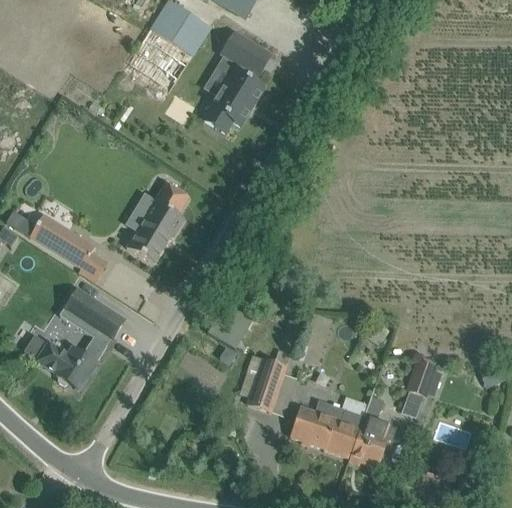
[(209,0),(211,1),(228,11),(235,0),(209,0)]
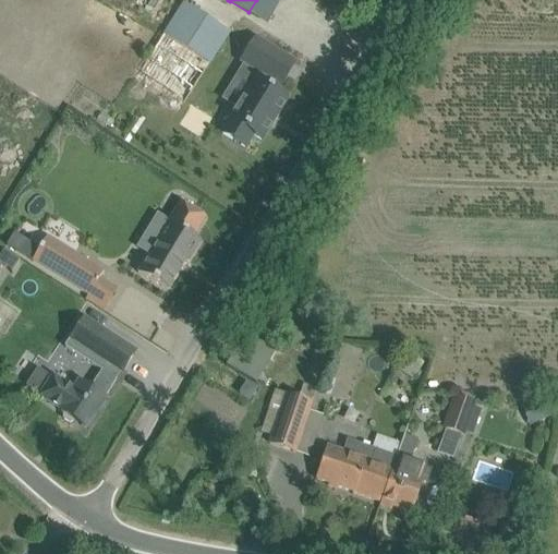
[(150,55),(138,73),(182,101),(228,29),(185,1),(162,35),(150,55)]
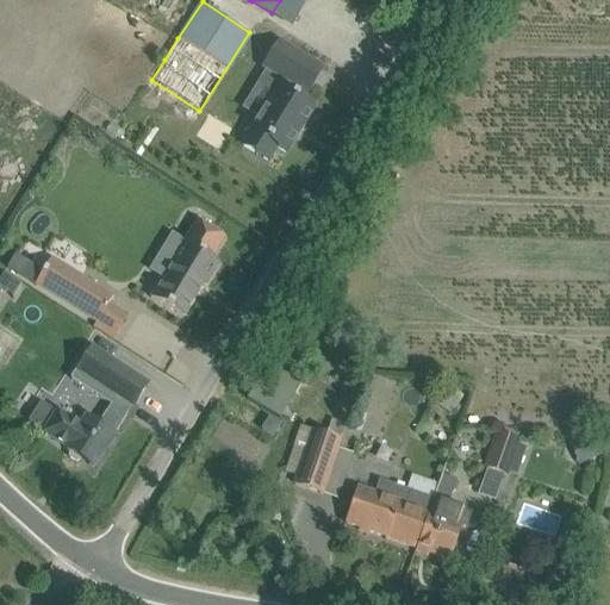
[(335,57),(352,33),(309,6),(293,30),(313,43),(272,108),(294,123),(303,110),(312,116),(341,72),(328,63),(332,55),(335,57)]
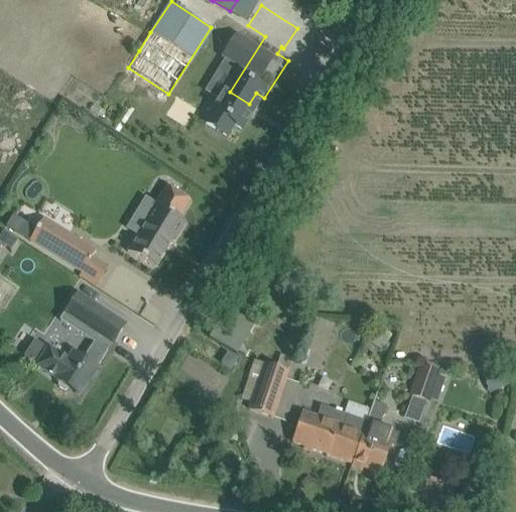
[(184,210),(196,193),(168,175),(159,189),(155,186),(150,183),(138,203),(148,208),(130,235),(157,253),(186,211),(184,210)]
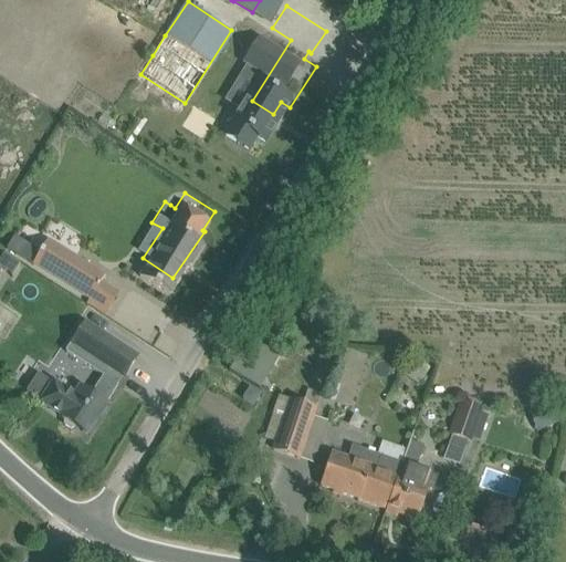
[(13,232),(6,246),(16,251),(23,239),(13,232)]
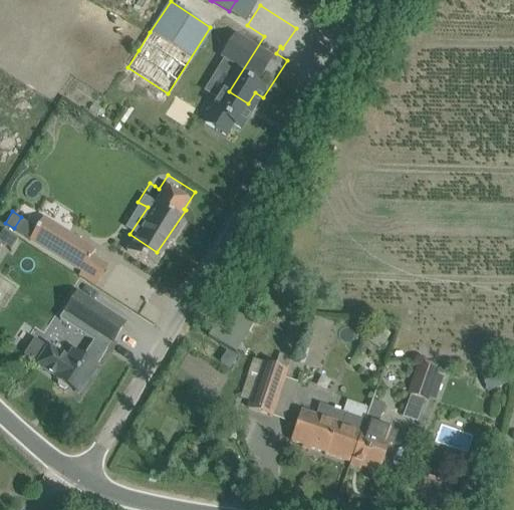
[(42,215),(29,237),(80,269),(81,269),(91,253),(94,247),(42,215)]
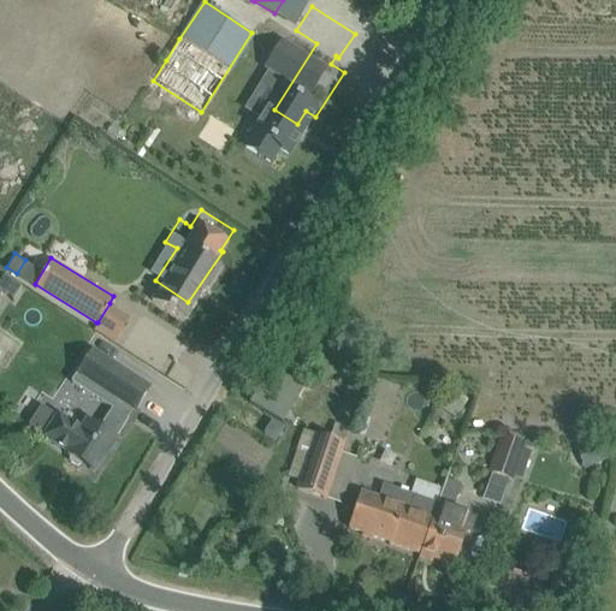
[(5,271),(0,277),(0,285),(13,295),(22,283),(5,271)]
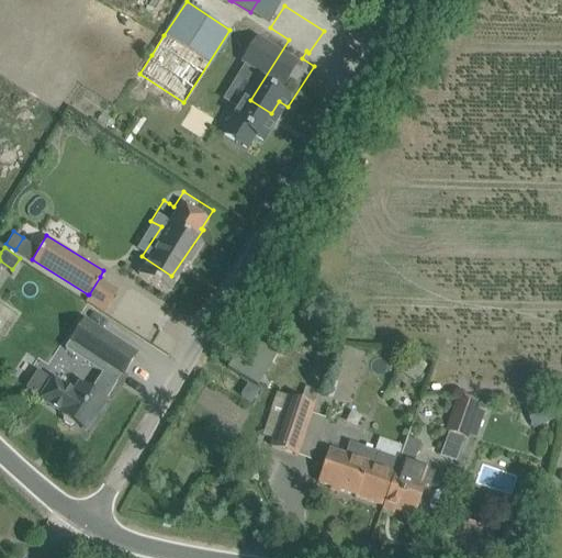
[(37,369),(26,387),(41,397),(62,410),(60,412),(85,428),(122,371),(122,372),(136,352),(83,317),(65,346),(101,370),(89,389),(79,382),(74,391),(53,377),(52,379),(37,369)]
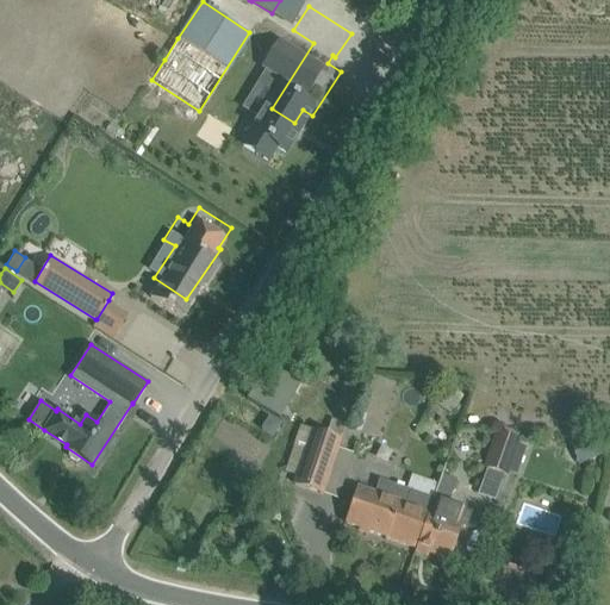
[(272,363),(254,393),(280,410),(298,380),(272,363)]
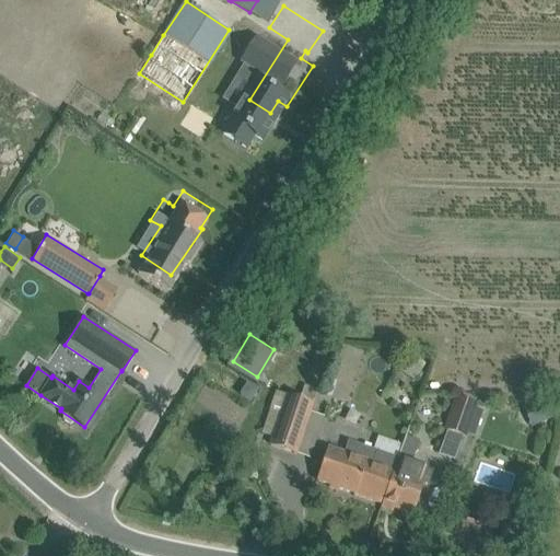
[(288,338),(286,345),(299,350),(302,343),(288,338)]
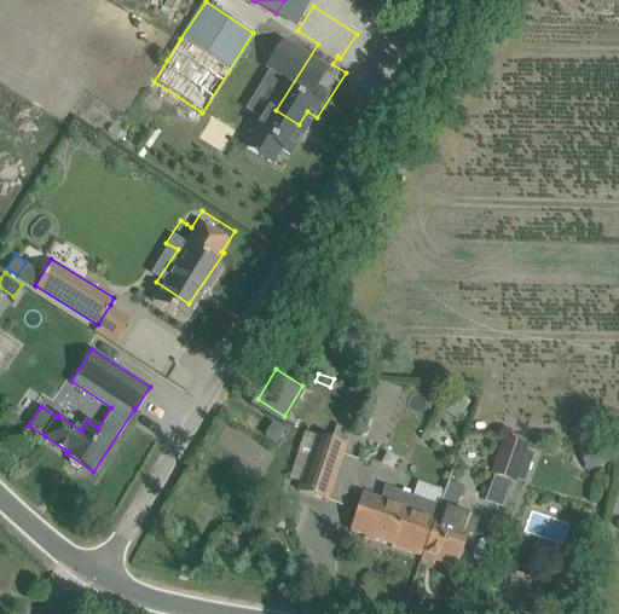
[(277,440),(284,428),(272,421),(265,433),(277,440)]
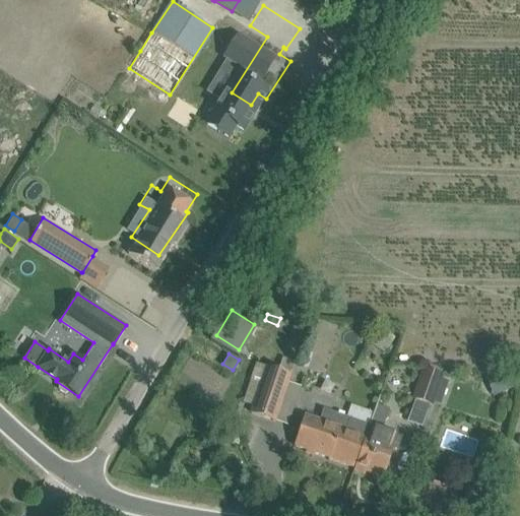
[(274,418),(294,360),(282,357),(278,368),(266,364),(251,410),(274,418)]
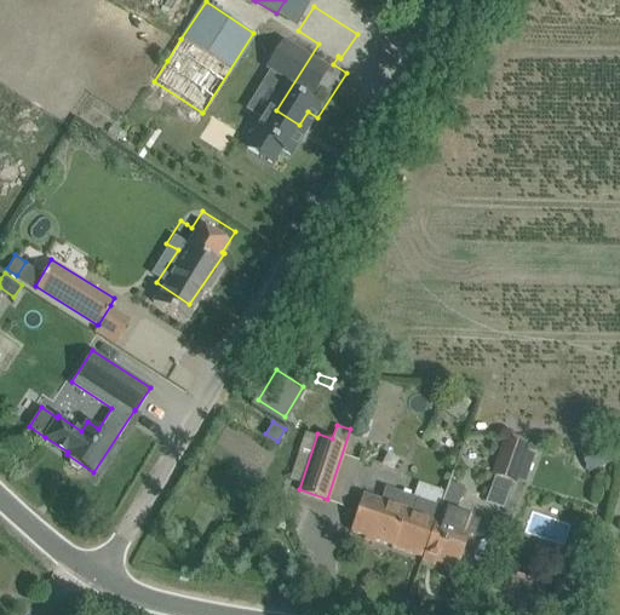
[(504,436),(491,473),(493,475),(511,482),(514,483),(516,476),(527,448),(528,444),(524,443),(527,436),(511,430),(509,438),(504,436)]
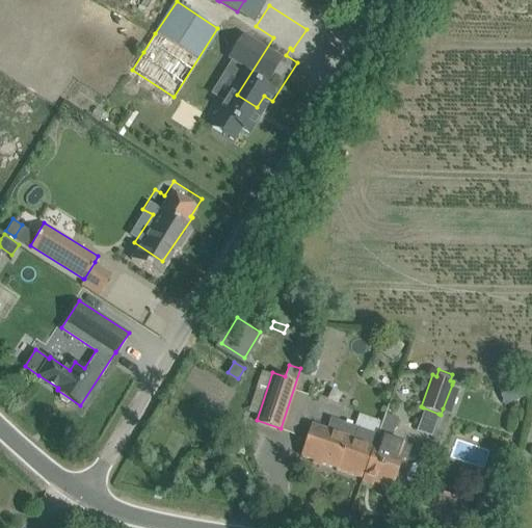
[(505,402),(525,394),(516,374),(496,383),(505,402)]
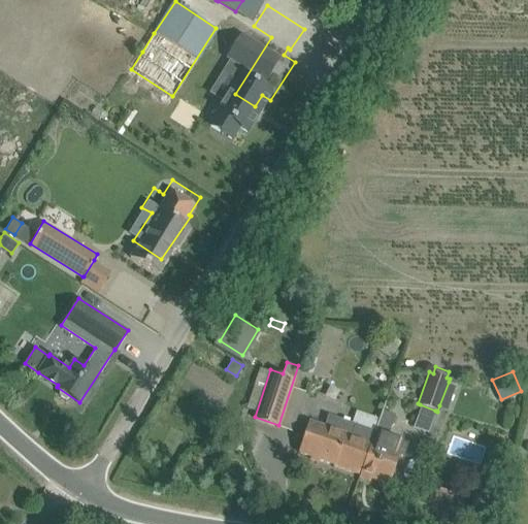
[(309,420),(305,431),(299,450),(362,472),(377,429),(384,410),(382,408),(380,417),(356,407),(352,420),(329,413),(325,425),(309,420)]
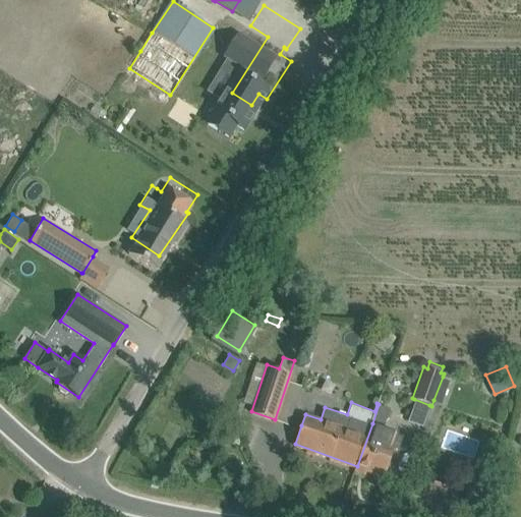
[(389,408),(379,404),(372,423),(357,466),(383,475),(393,447),(398,449),(403,435),(383,427),(389,408)]
